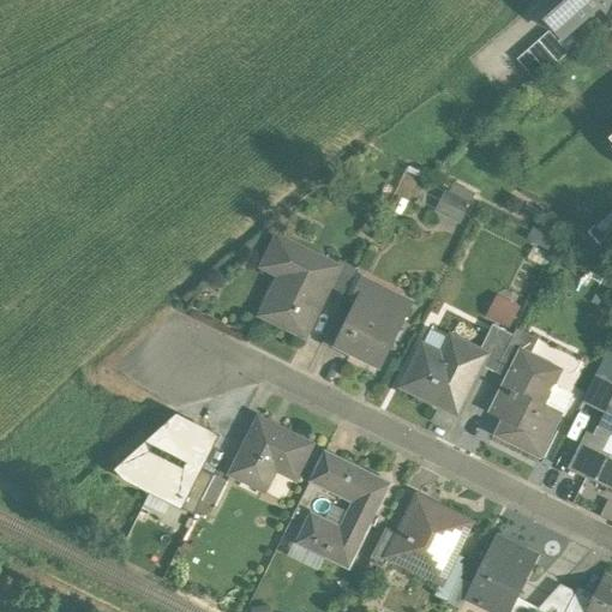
[(540,13),(562,36),(599,3),(601,6),(605,6),(607,0),(556,0),(540,13)]
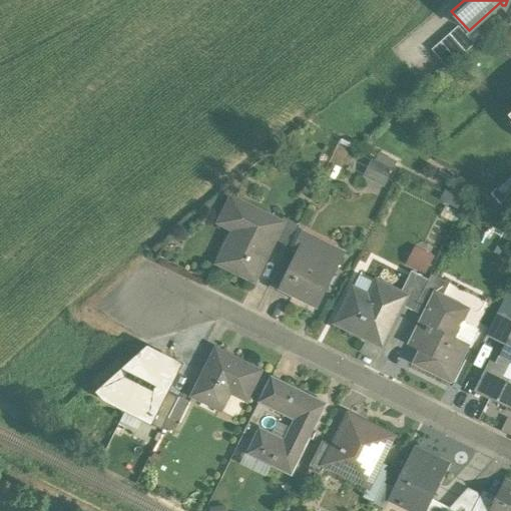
[(472,43),(456,25),(428,49),(445,67),(472,43)]
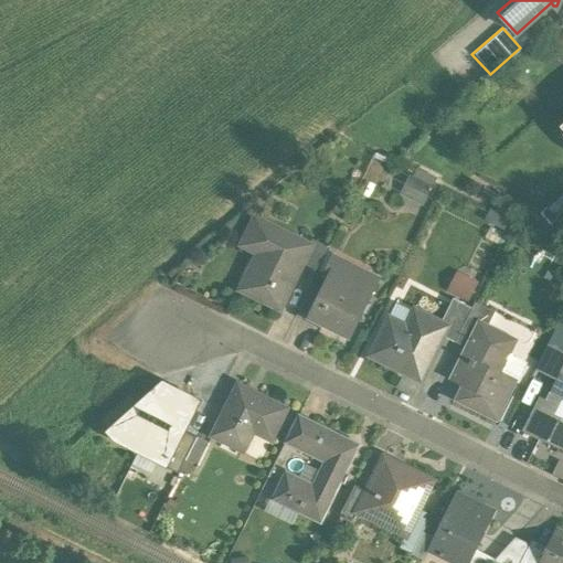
[(562,41),(560,39),(550,53),(562,61),(562,41)]
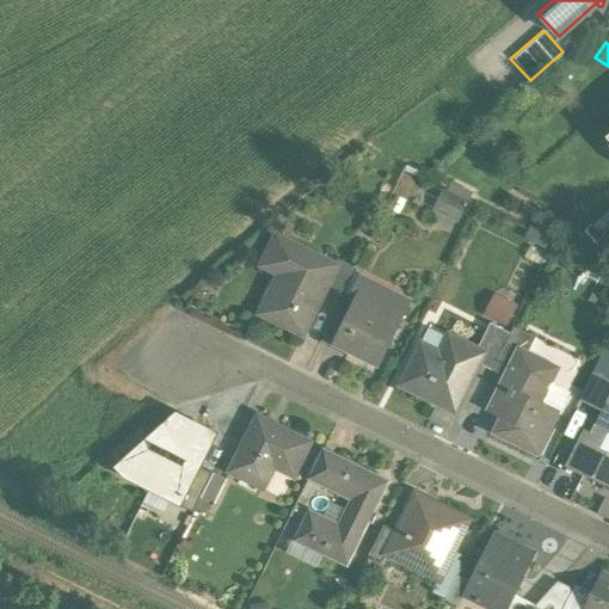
[(432,208),(457,219),(472,188),(447,177),(432,208)]
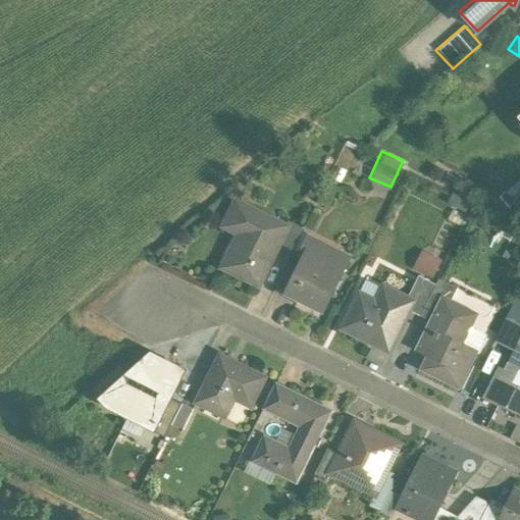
[(519,176),(505,192),(512,200),(519,192),(519,176)]
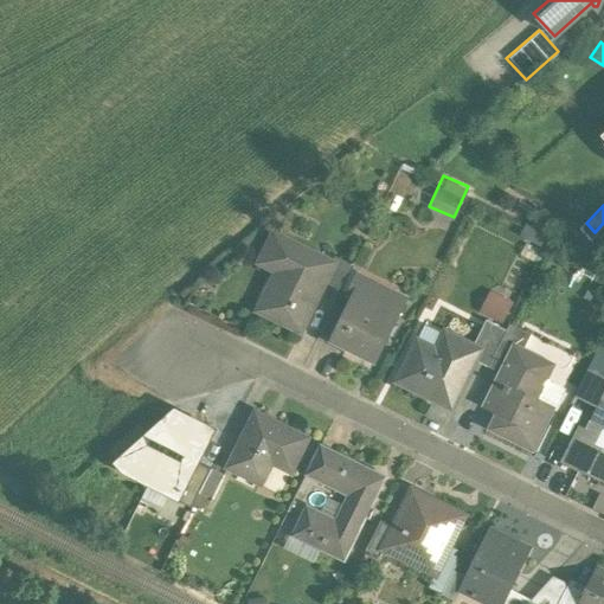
[(331,259),(271,232),(257,262),(258,263),(261,257),(282,267),(261,309),(255,307),(255,308),(299,329),(322,281),(332,261),(331,259)]
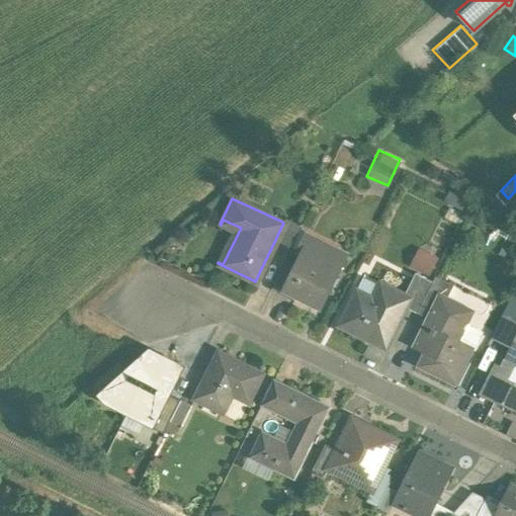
[(283,223),(275,240),(289,247),(301,225),(284,217),(282,222),(283,223)]
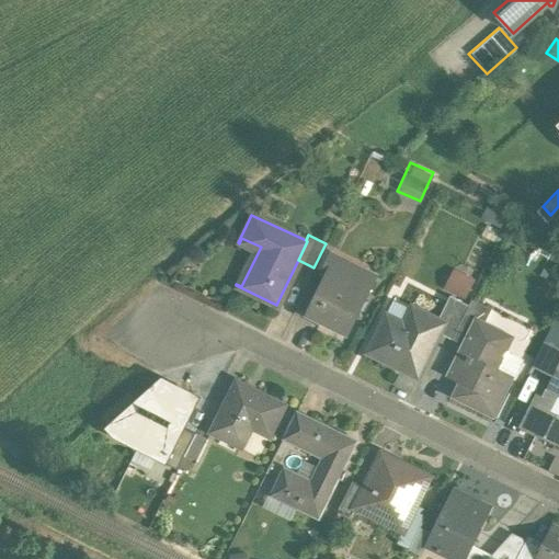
[(373,280),(345,265),(343,270),(331,264),(317,291),(306,314),(319,321),(345,333),(373,280)]
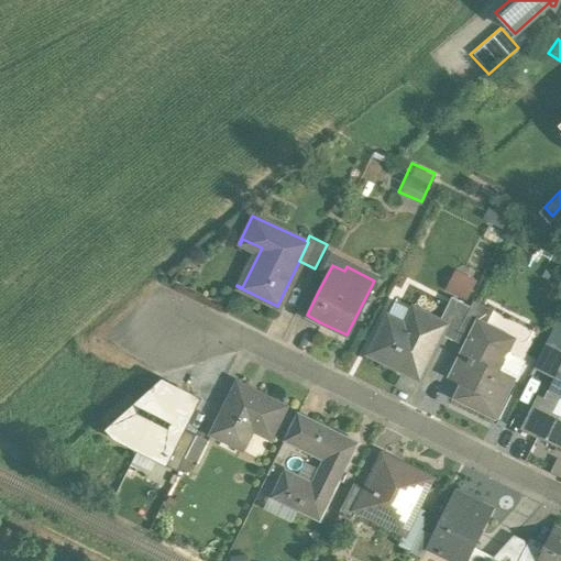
[(466,296),(474,277),(452,268),(444,287),(466,296)]
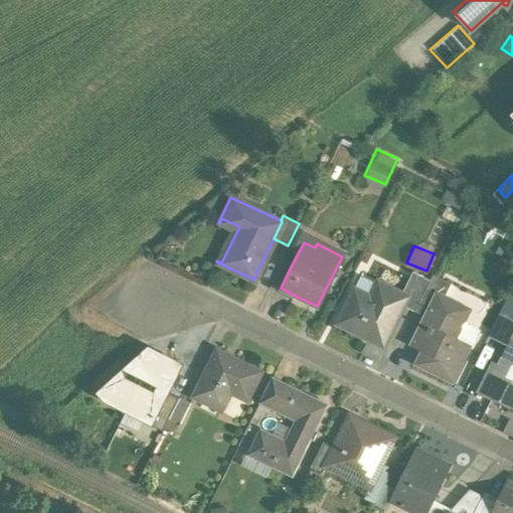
[(291,267),(280,262),(268,287),(291,298),(293,295),(281,288),(291,267)]
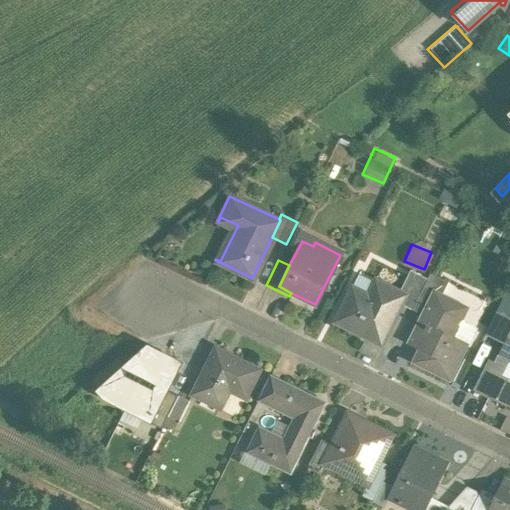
[(398,290),(375,278),(366,297),(350,289),(335,320),(381,343),(400,303),(405,293),(404,293),(415,271),(409,268),(398,290)]
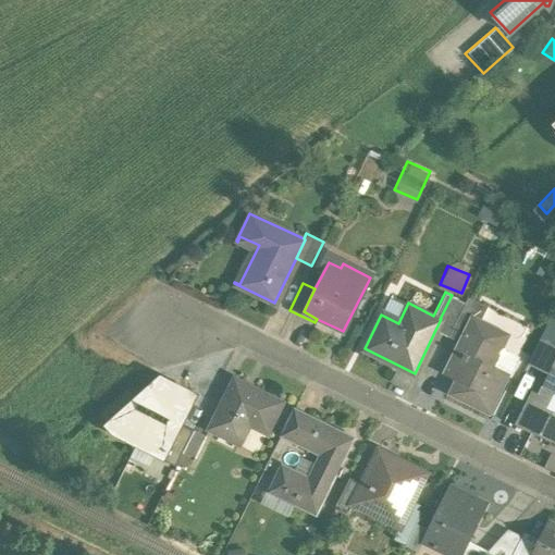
[(452,295),(440,319),(441,319),(435,330),(447,335),(465,301),(452,295)]
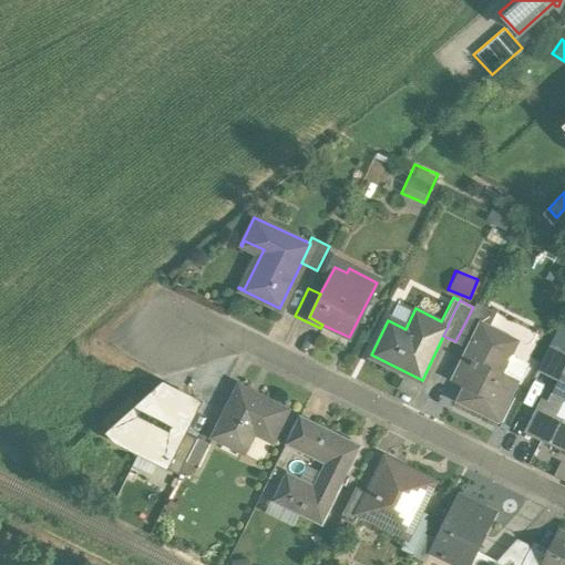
[(473,307),(455,341),(468,347),(480,321),(489,326),(496,311),(475,301),(473,307)]
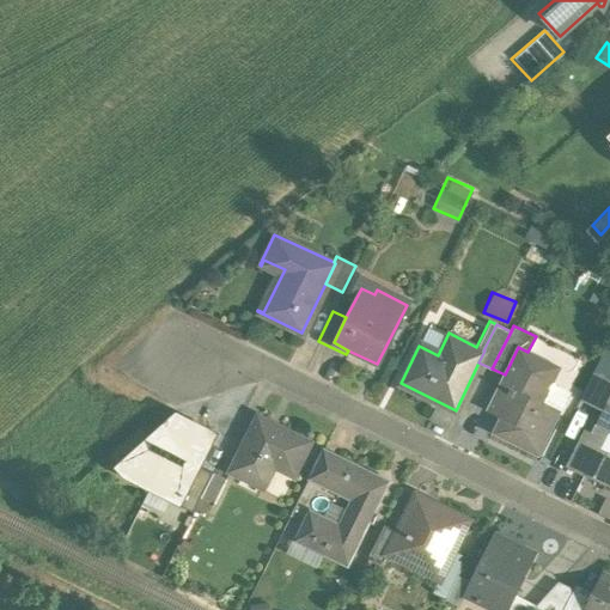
[(609,342),(607,342),(595,368),(609,374),(609,372),(609,342)]
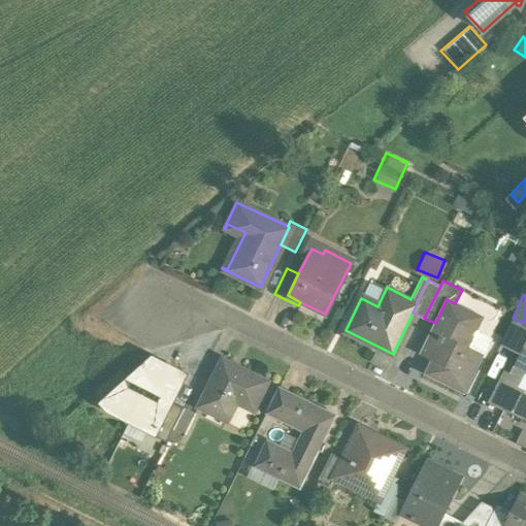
[(455,303),(447,299),(435,323),(422,351),(440,360),(433,374),(463,389),(481,354),(464,346),(480,316),(455,303)]
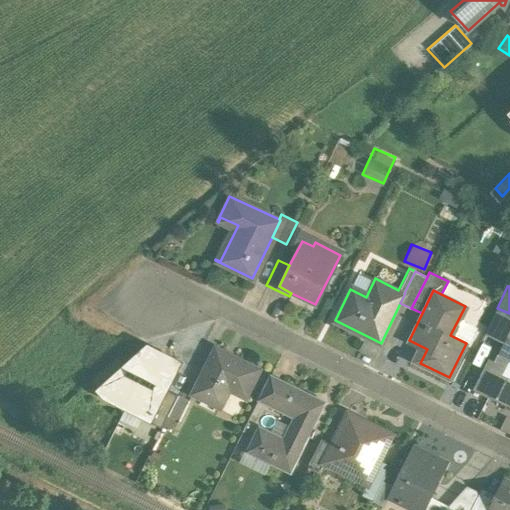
[(508,317),(495,310),(484,333),(498,339),(508,317)]
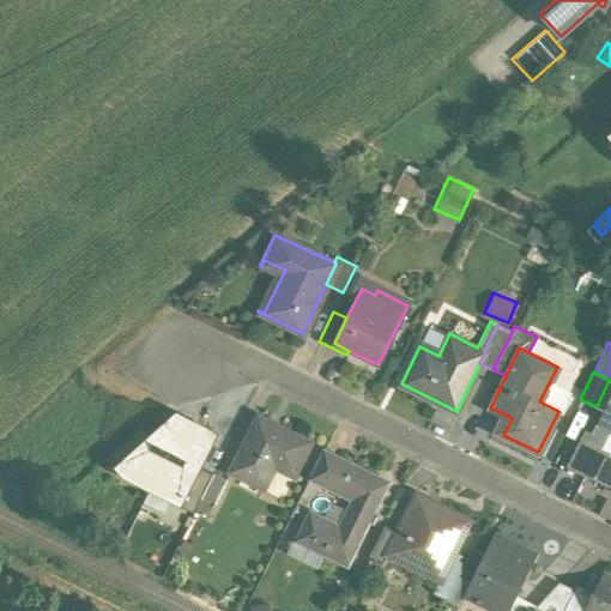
[(610,380),(609,380),(597,406),(603,410),(588,440),(582,437),(567,469),(584,476),(585,475),(610,487),(610,380)]
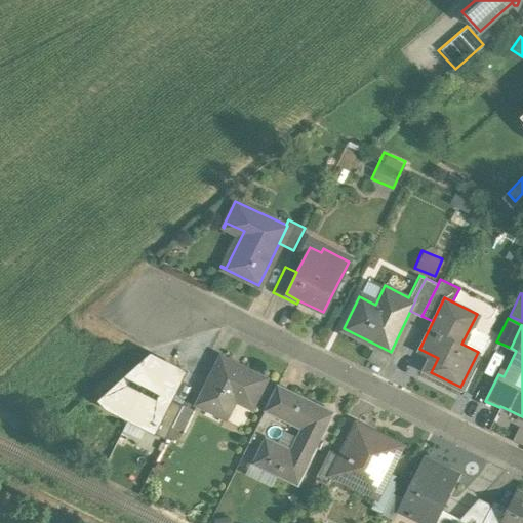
[(183,372),(150,356),(144,369),(138,366),(127,375),(103,397),(105,398),(110,404),(129,414),(147,423),(157,428),(170,400),(183,372)]
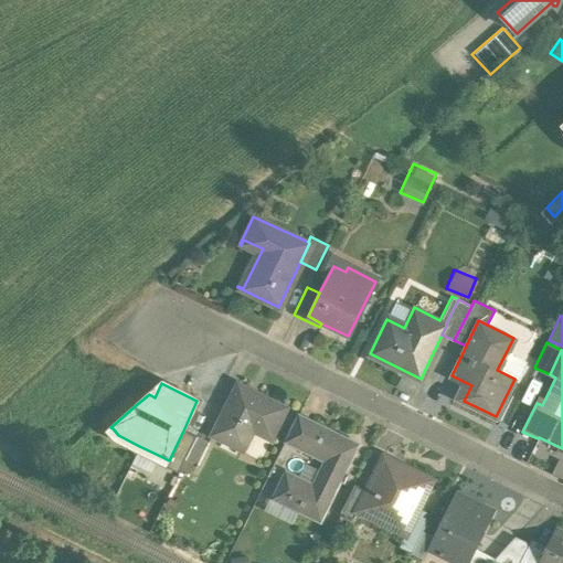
[(285,407),(235,383),(210,435),(242,450),(252,431),(269,439),(285,407)]
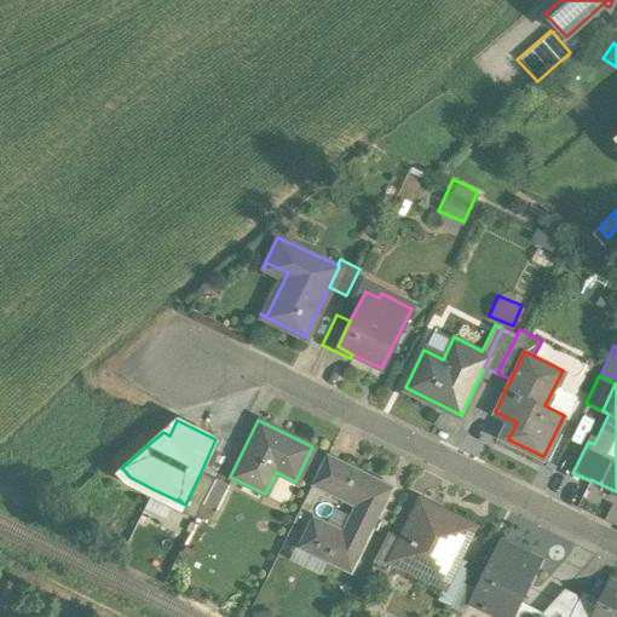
[(150,443),(142,432),(108,461),(119,473),(124,470),(121,468),(150,443)]
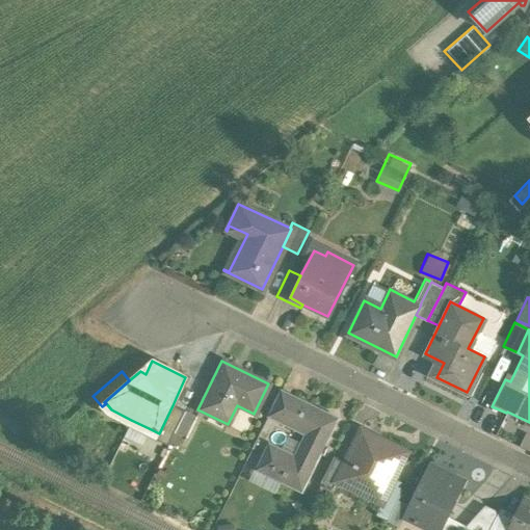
[(280,389),(266,416),(279,421),(291,394),(280,389)]
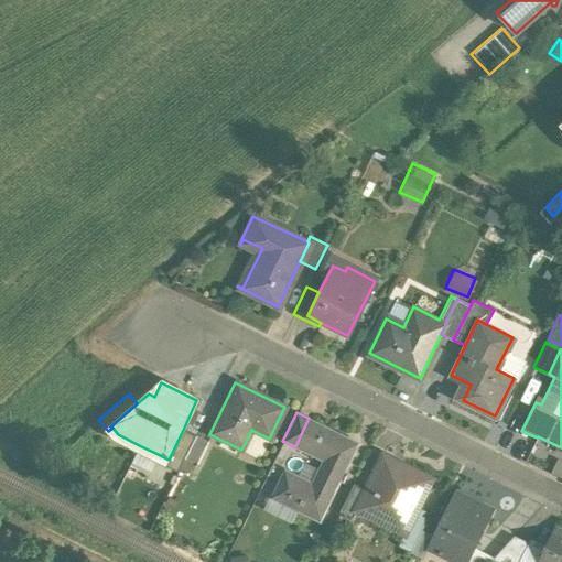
[(358,442),(309,418),(295,446),(323,460),(312,482),(284,468),(270,497),(314,518),(319,508),(324,510),(358,442)]
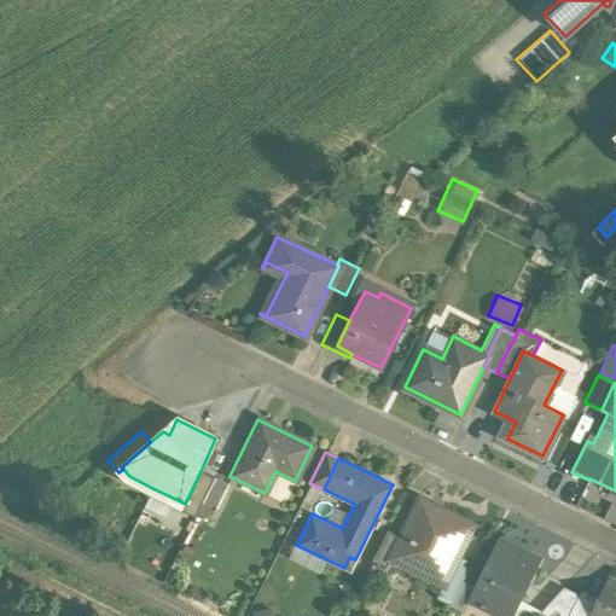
[(168,505),(193,517),(201,503),(213,478),(201,471),(185,504),(173,498),(168,505)]
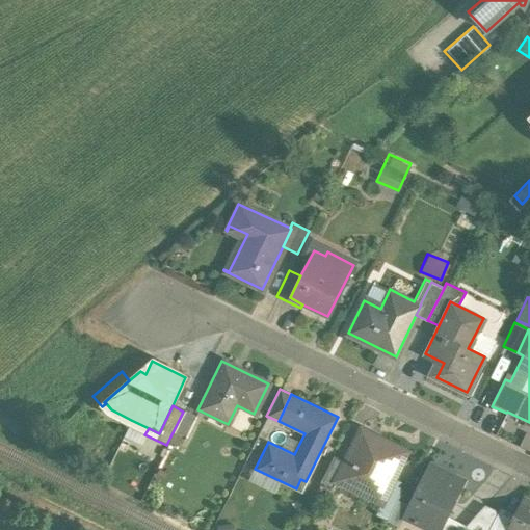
[(196,415),(184,408),(183,412),(173,432),(185,439),(196,415)]
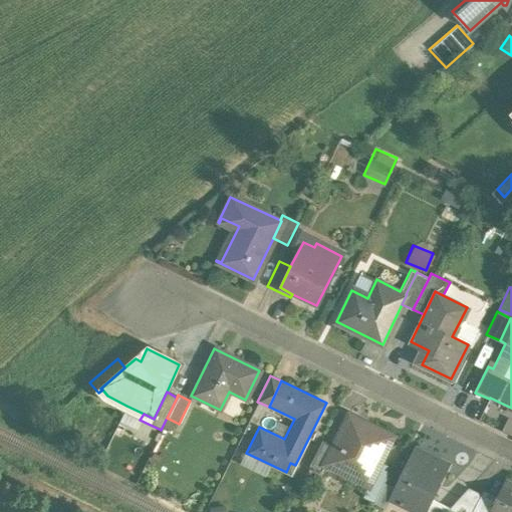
[(393,436),(348,414),(332,445),(323,464),(324,465),(348,477),(352,468),(372,478),(393,436)]
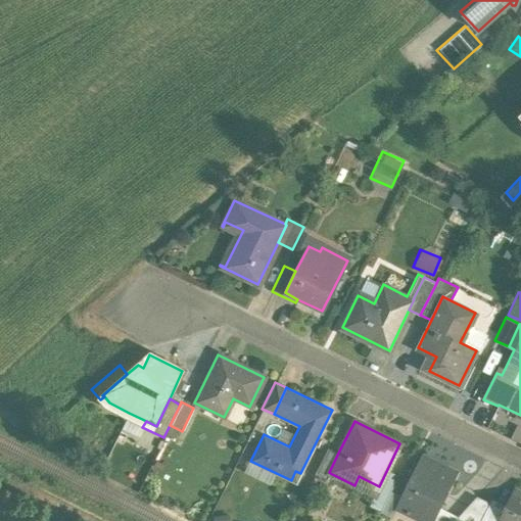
[(327,447),(315,473),(327,479),(330,473),(329,472),(338,453),(327,447)]
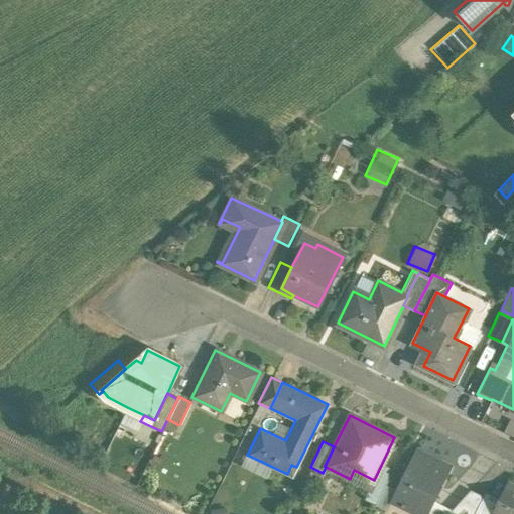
[(452,466),(416,448),(390,502),(413,513),(425,513),(426,512),(427,513),(434,501),(452,466)]
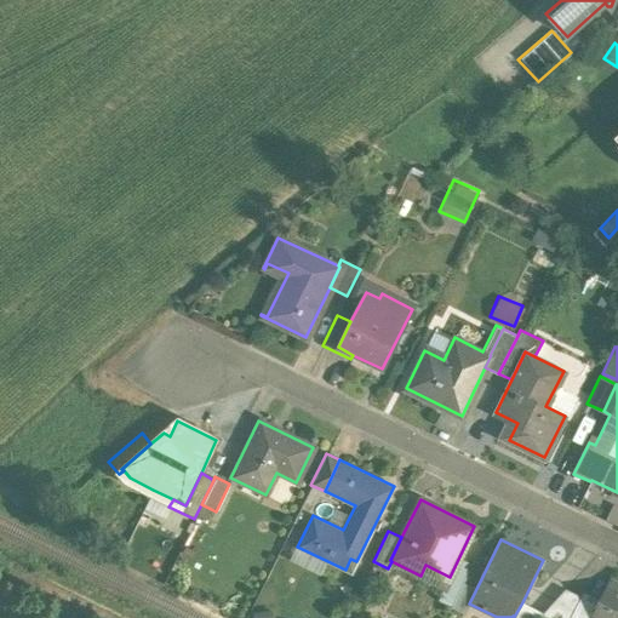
[(617,617),(617,583),(608,578),(598,602),(589,617),(617,617)]
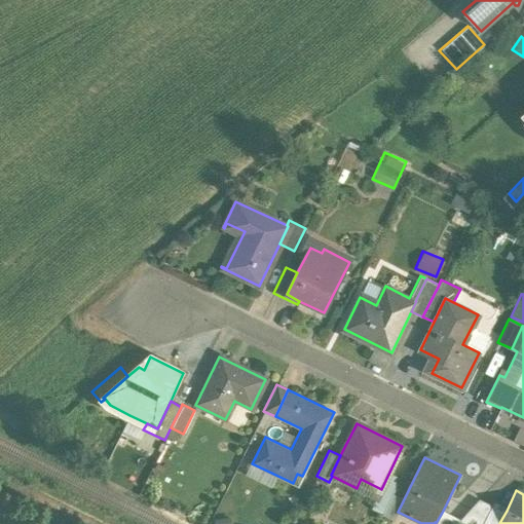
[(460,519),(459,521),(465,523),(482,523),(492,504),(479,499),(460,519)]
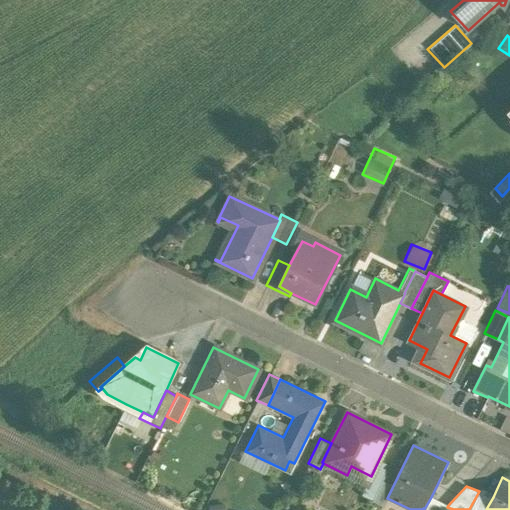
[(479,491),(469,509),(486,509),(493,497),(479,491)]
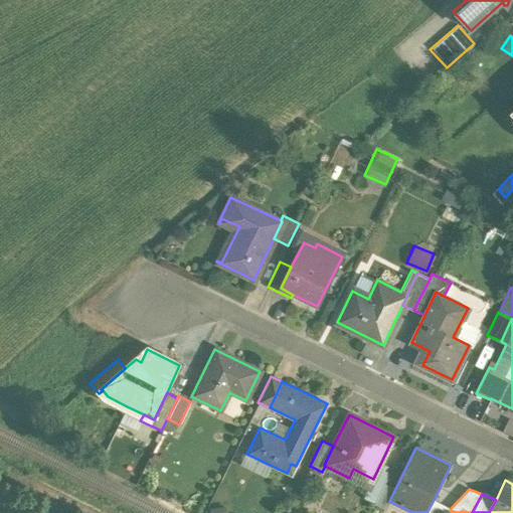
[(451,508),(434,500),(426,512),(425,511),(424,512),(446,512),(450,510),(451,508)]
